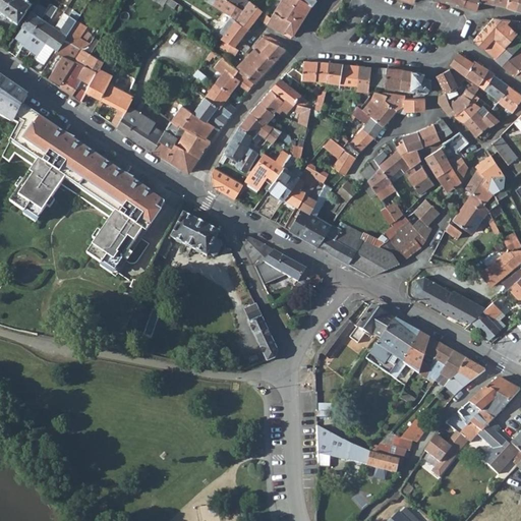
[(0,0),(0,12),(4,12),(8,16),(18,22),(33,2),(29,0),(0,0)]
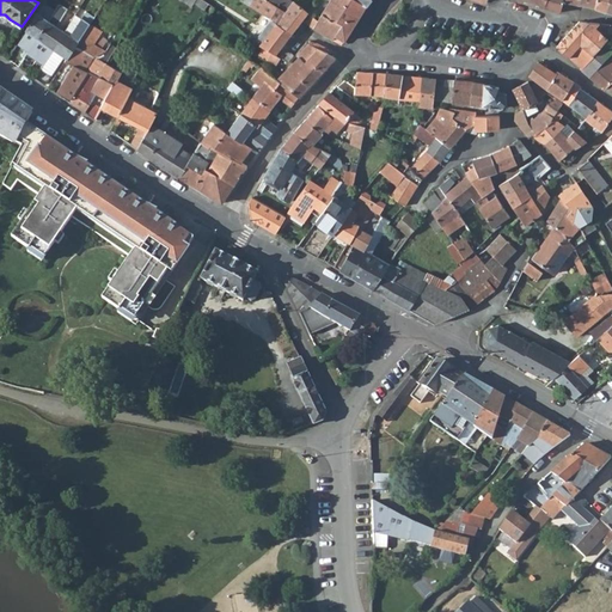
[(254,0),(250,6),(261,13),(269,1),(267,0),(254,0)]
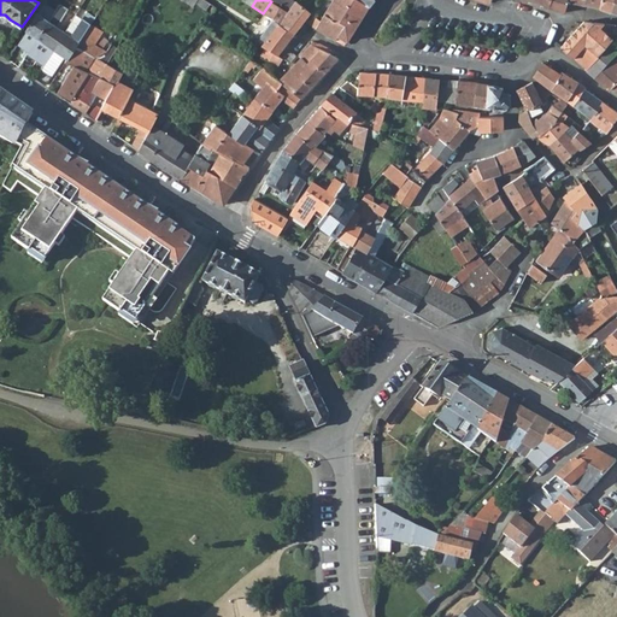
[(292,0),(282,0),(278,6),(288,12),(295,1),(292,0)]
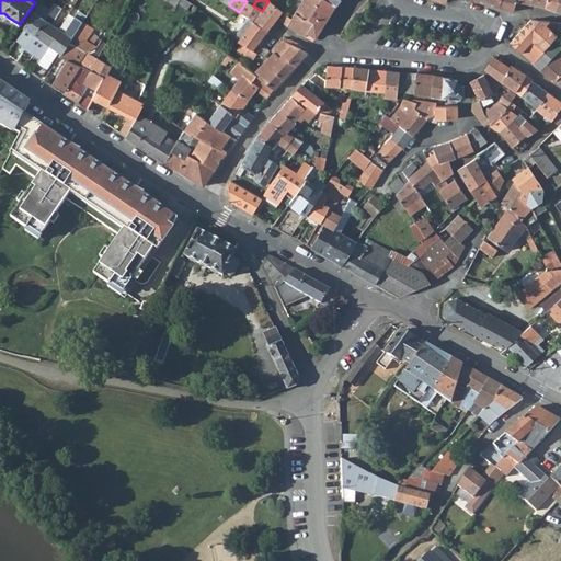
[(302,0),(295,13),(313,24),(308,33),(317,38),(324,24),(332,12),(335,6),(333,4),(325,0),(302,0)]
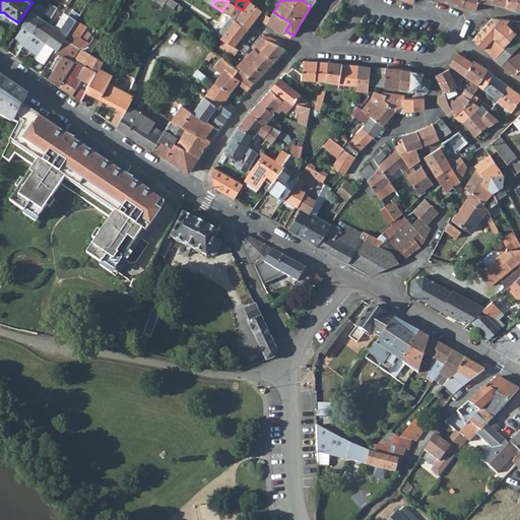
[(465,0),(463,7),(475,11),(478,2),(478,1),(478,0),(465,0)]
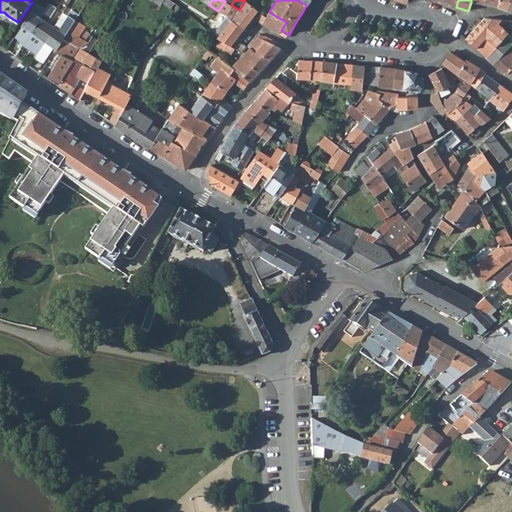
[(499,0),(497,7),(507,10),(508,5),(509,0),(499,0)]
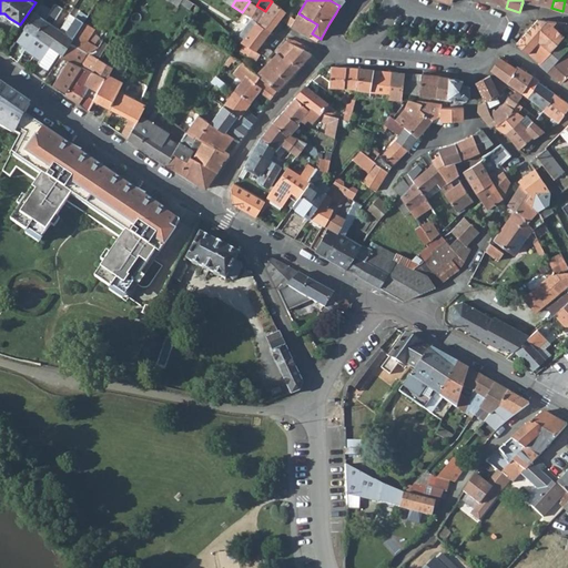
[(250,1),(242,12),(257,21),(256,23),(270,33),(285,12),(272,1),(265,11),(256,6),(250,1)]
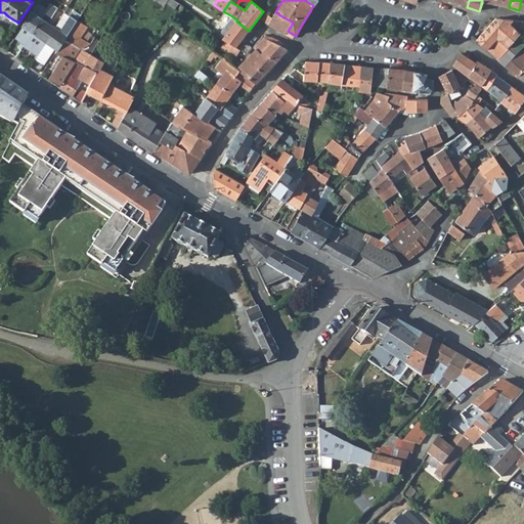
[(37,3),(6,49),(15,55),(20,48),(18,46),(22,41),(24,43),(29,36),(32,32),(41,17),(46,9),(43,6),(37,3)]
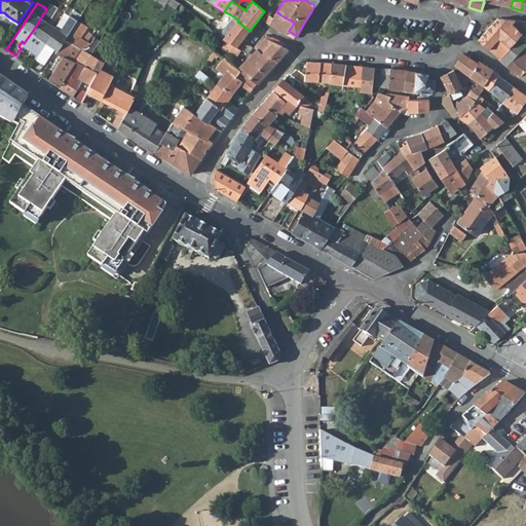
[(74,10),(67,21),(73,25),(76,21),(80,14),(74,10)]
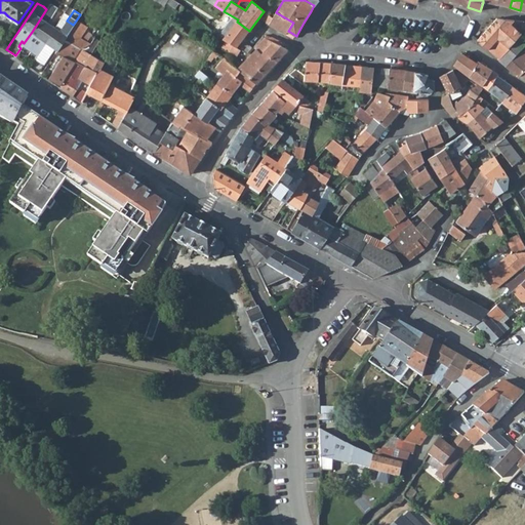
[(273,18),(268,14),(263,21),(265,23),(269,25),(275,29),(285,35),(288,31),(293,23),(276,12),(273,18)]
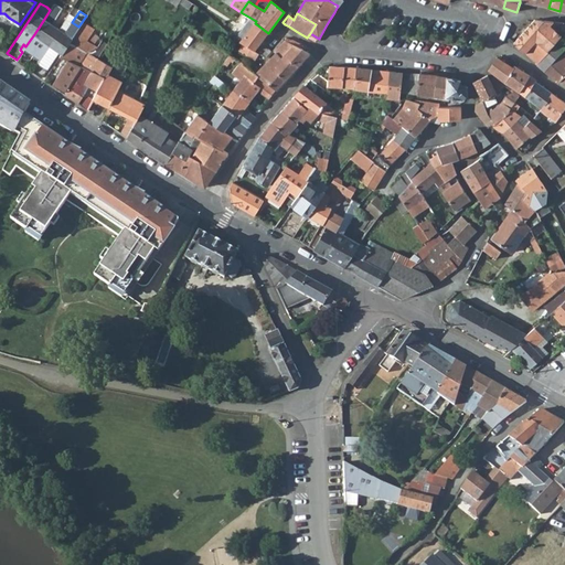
[(44,19),(34,34),(49,45),(60,30),(44,19)]
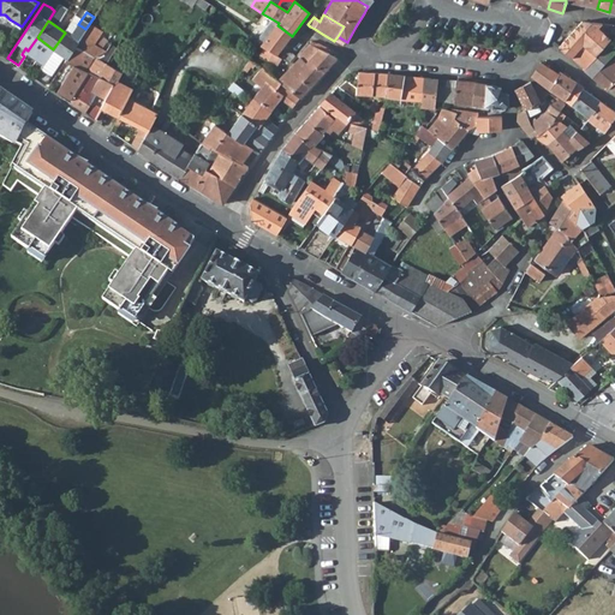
[(573,59),(585,70),(596,60),(595,59),(604,47),(610,40),(598,29),(603,24),(583,22),(580,23),(572,34),(559,48),(572,59),(573,59)]
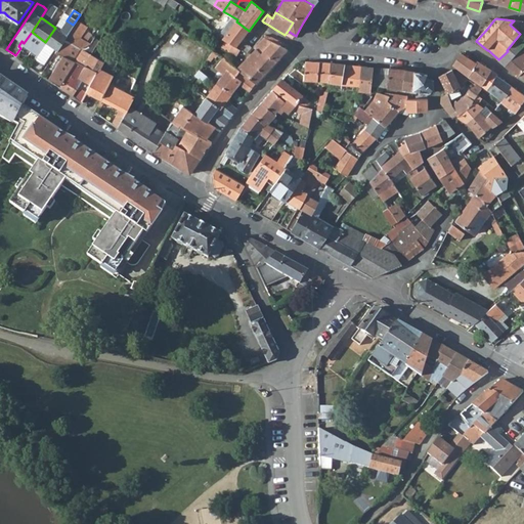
[(45,42),(33,60),(42,67),(54,48),(56,49),(73,25),(67,20),(59,31),(55,28),(45,42)]
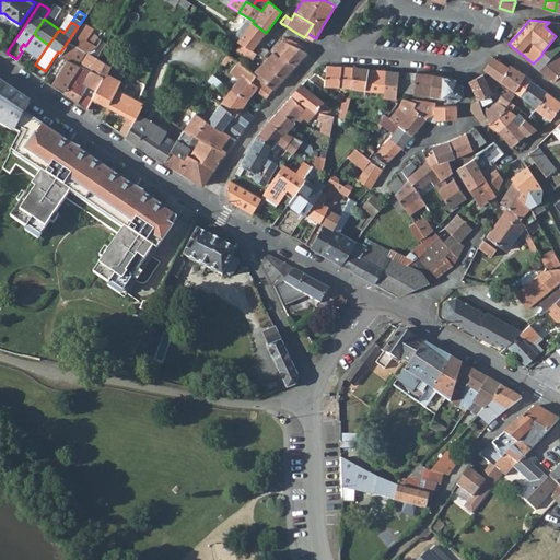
[(60,53),(44,79),(63,92),(81,66),(90,70),(96,58),(106,42),(103,39),(97,48),(83,39),(91,28),(81,22),(78,26),(60,53)]
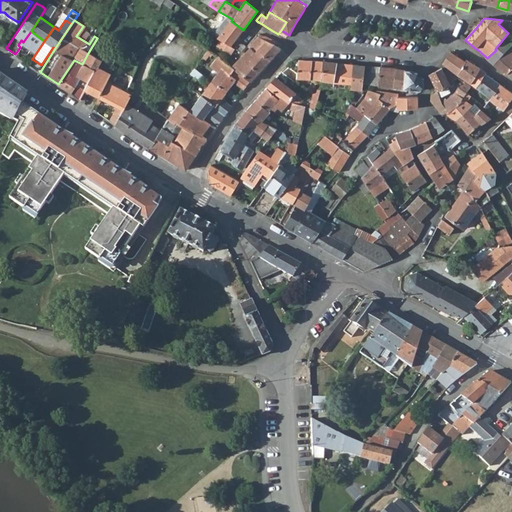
[(231,21),(218,39),(220,40),(230,47),(243,30),(231,21)]
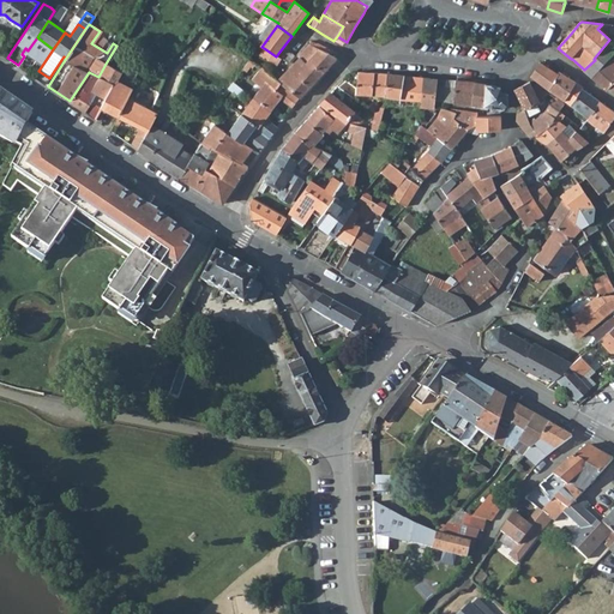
[(333,41),(344,47),(347,42),(337,36),(333,41)]
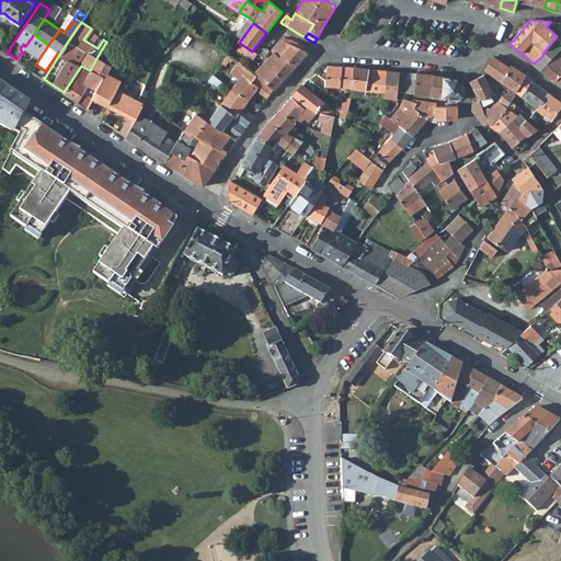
[(274,37),(266,45),(273,50),(281,41),(274,37)]
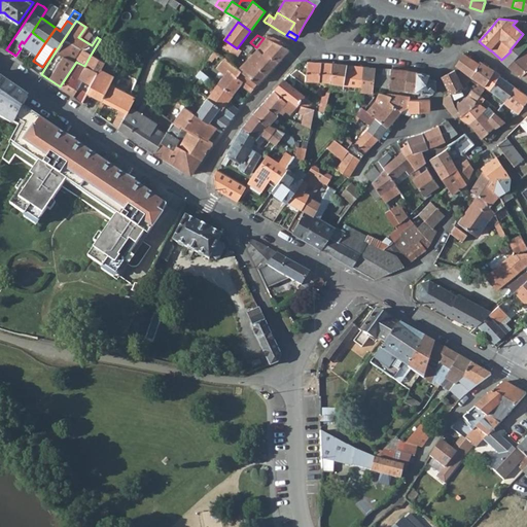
[(21,48),(15,56),(16,57),(20,59),(25,62),(38,42),(29,36),(24,43),(21,48)]
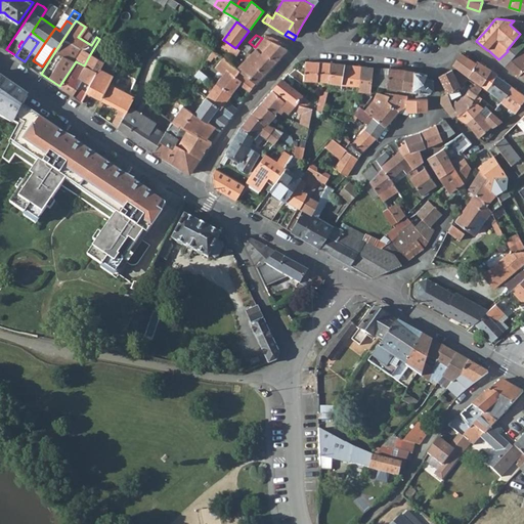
[(256,49),(237,69),(238,70),(256,84),(286,52),(288,51),(285,49),(277,45),(270,42),(268,41),(263,38),(262,38),(255,47),(254,47),(256,49)]
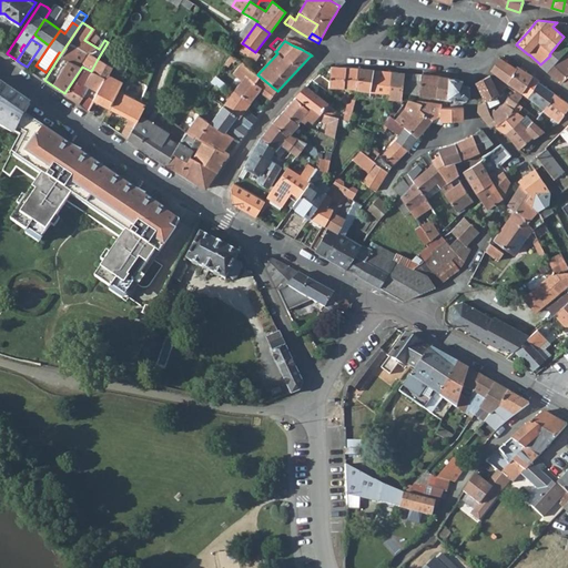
[(540,64),(539,66),(548,72),(564,54),(567,51),(558,43),(549,54),(550,56),(540,64)]
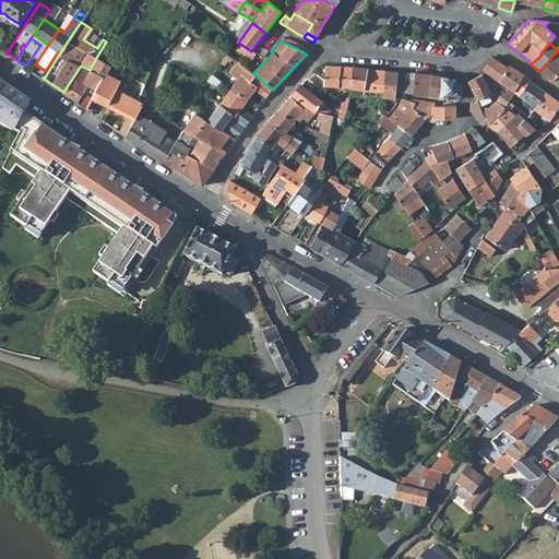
[(251,51),(240,44),(236,50),(252,60),(256,55),(251,51)]
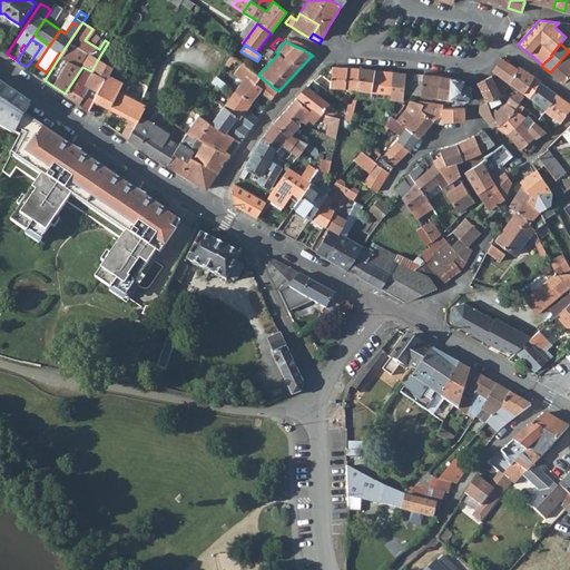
[(569,58),(566,55),(550,72),(564,85),(569,77),(569,58)]
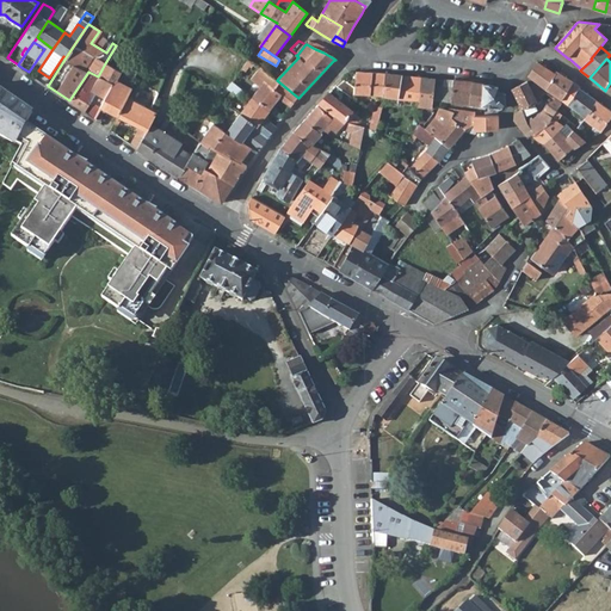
[(105,63),(98,76),(113,84),(105,98),(105,97),(100,106),(118,116),(128,98),(131,88),(116,80),(121,72),(105,63)]
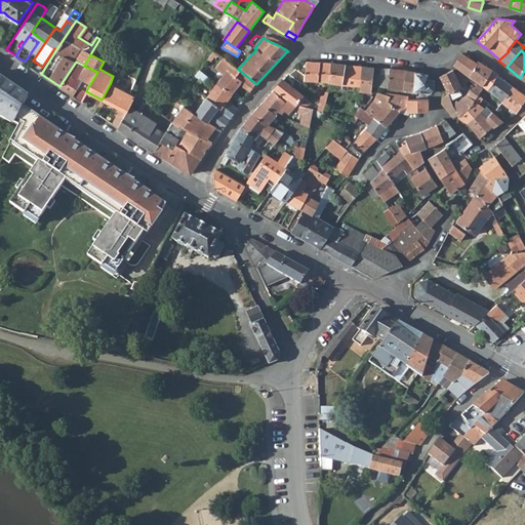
[(454,66),(469,77),(477,64),(462,54),(454,66)]
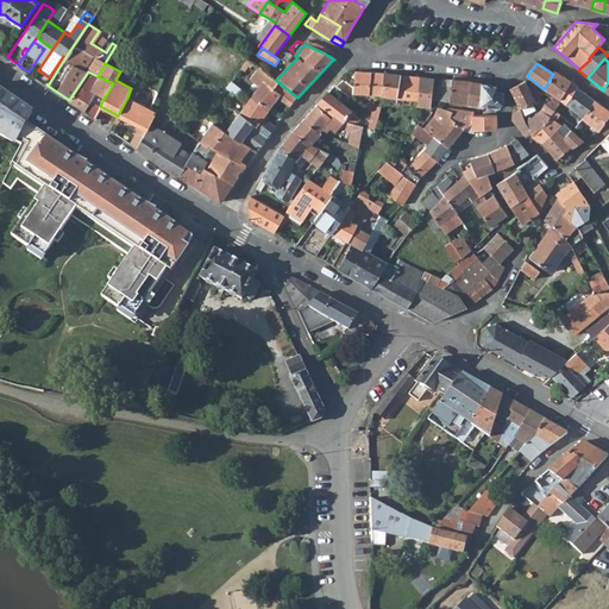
[(259,86),(251,98),(269,111),(278,98),(289,107),(297,98),(277,81),(276,80),(259,67),(250,79),(259,86)]
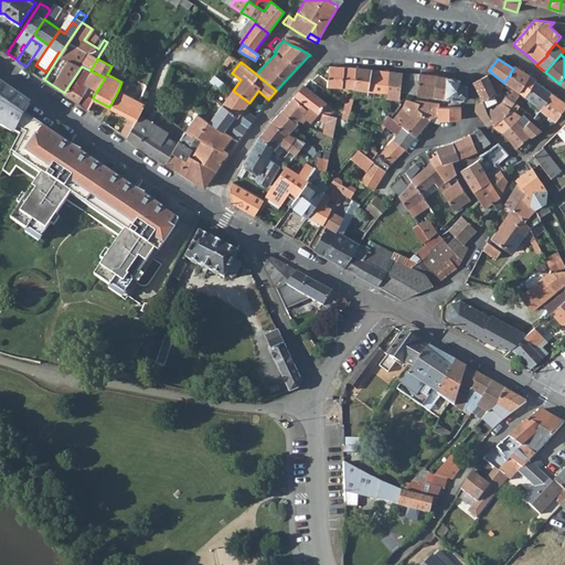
[(82,66),(64,93),(77,103),(84,94),(81,93),(86,84),(97,89),(97,91),(105,77),(91,71),(82,66)]
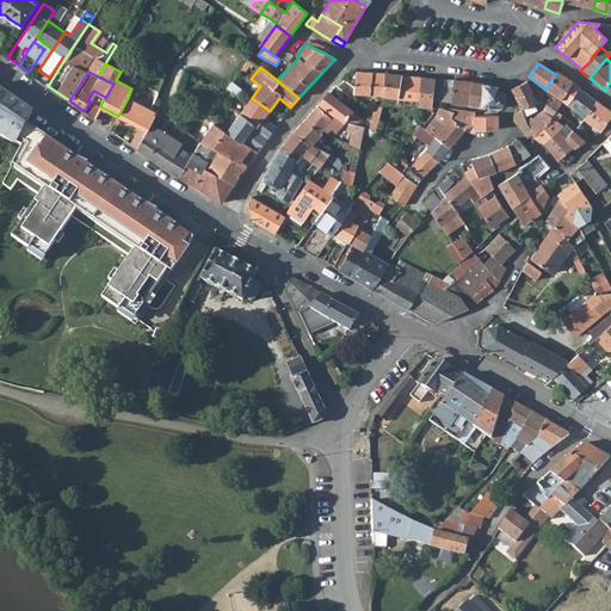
[(376,73),(356,72),(355,88),(355,96),(381,97),(384,74),(376,73)]
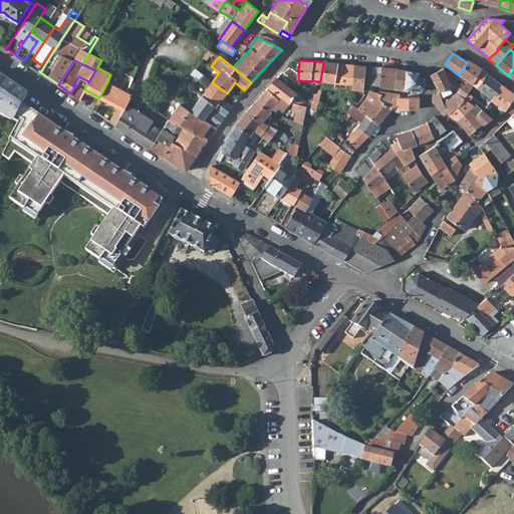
[(467,62),(459,75),(472,84),(482,69),(474,64),(469,60),(467,62)]
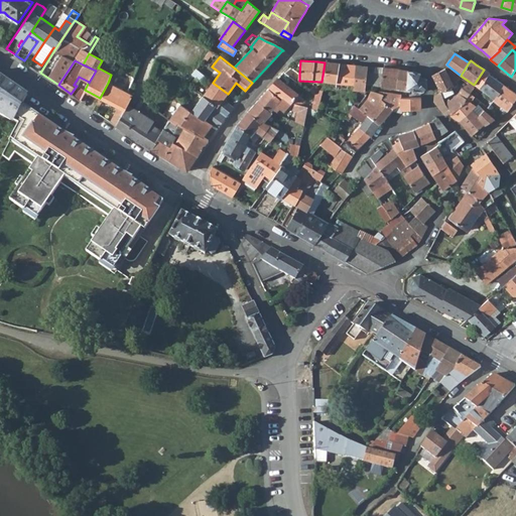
[(325,62),(321,82),(325,82),(343,83),(354,85),(356,73),(357,66),(338,63),(325,62)]
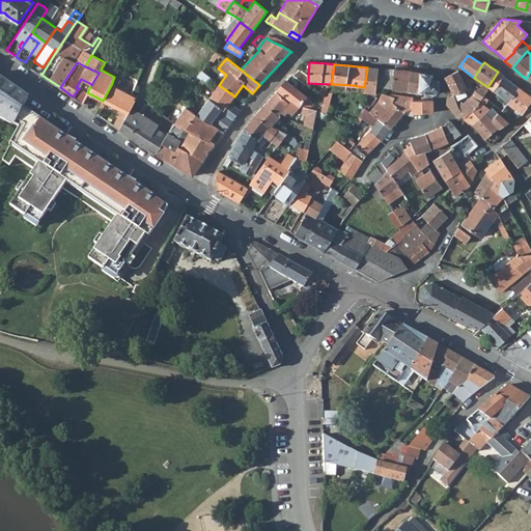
[(364,87),(363,91),(364,91),(375,93),(376,87),(375,87),(378,75),(379,74),(379,68),(367,67),(366,75),(364,87)]
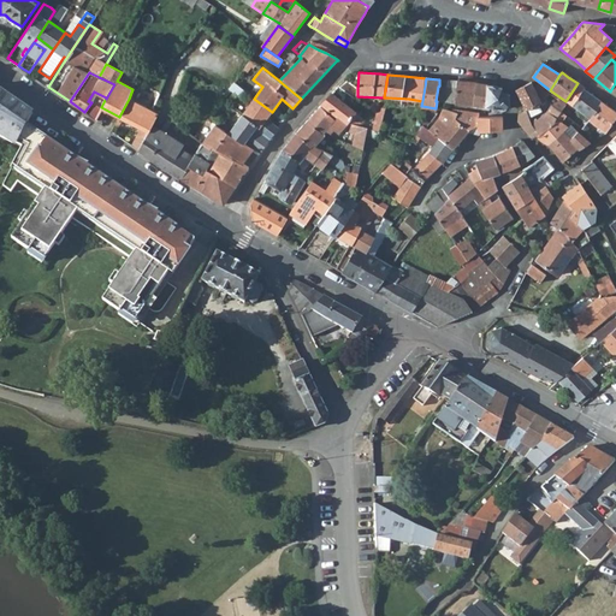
[(452,93),(451,102),(474,105),(477,82),(457,81),(456,89),(456,93),(452,93)]
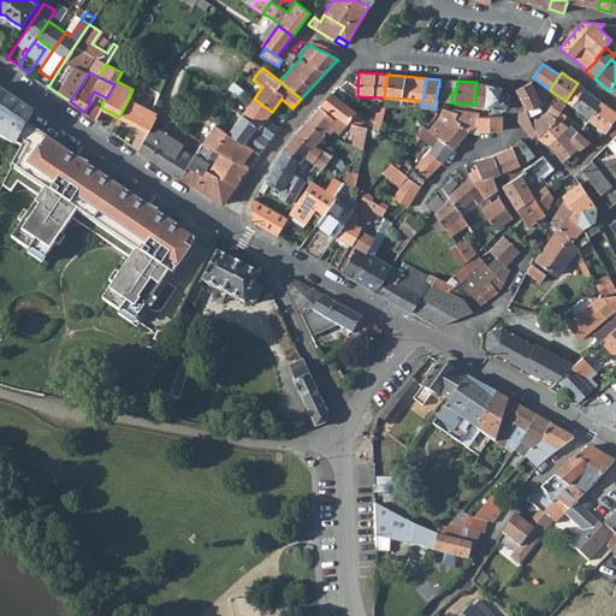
[(347,82),(338,89),(357,101),(357,96),(357,89),(347,82)]
